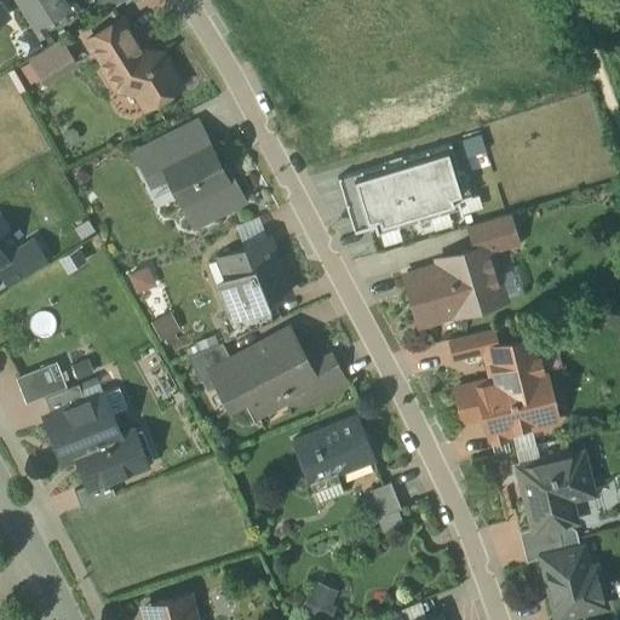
[(15,0),(32,28),(52,15),(42,0),(15,0)]
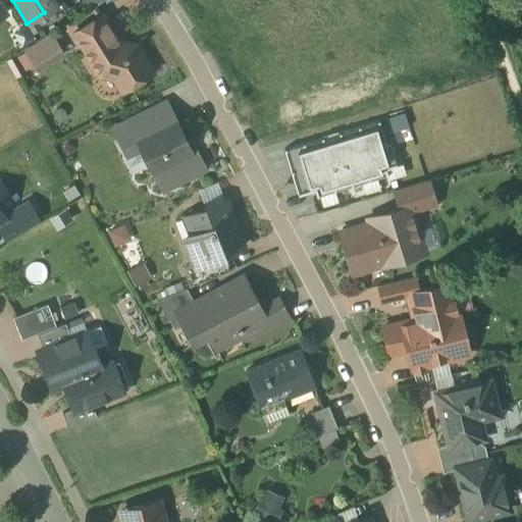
[(36,0),(44,12),(57,4),(54,0),(36,0)]
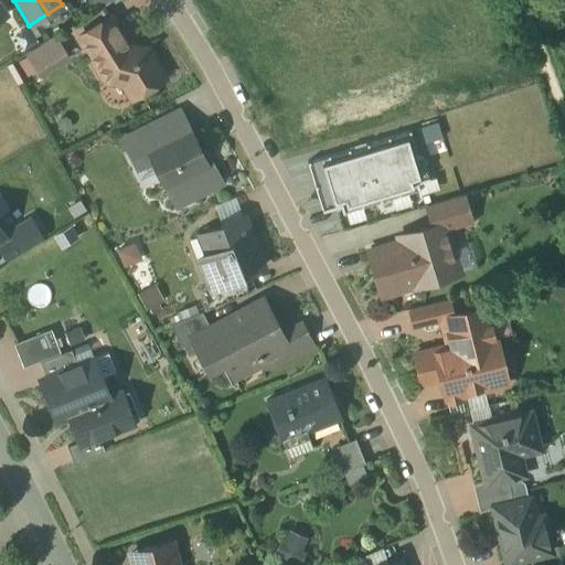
[(110,17),(80,36),(106,81),(113,82),(120,77),(130,94),(137,95),(161,80),(162,74),(153,60),(155,55),(150,49),(142,46),(139,49),(132,48),(129,45),(110,17)]
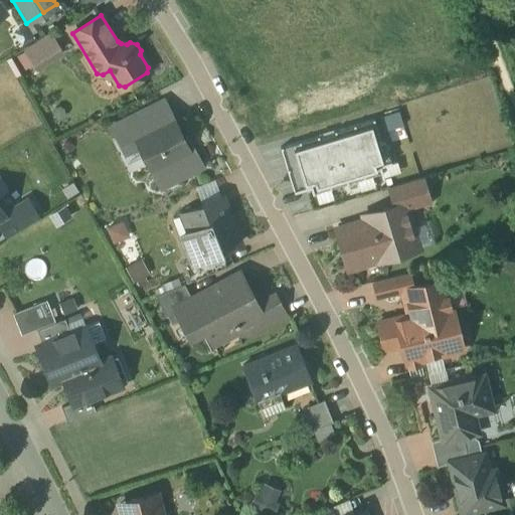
[(144,112),(113,128),(122,145),(137,138),(136,137),(153,129),(144,112)]
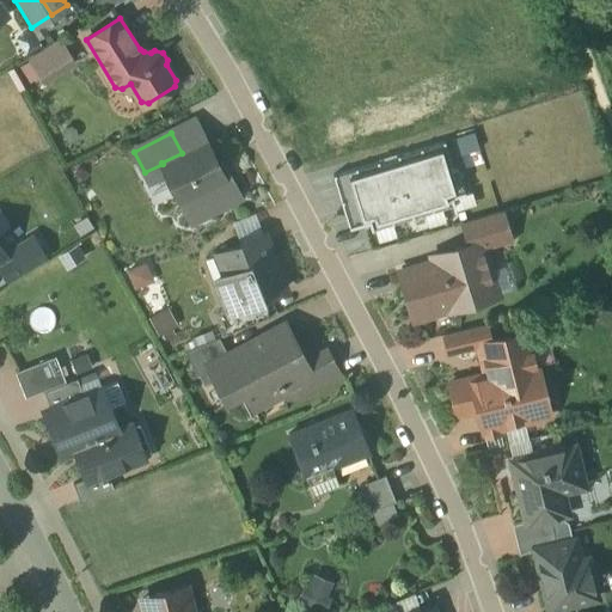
[(182,153),(161,163),(163,164),(193,224),(240,200),(230,177),(225,179),(206,141),(182,153)]
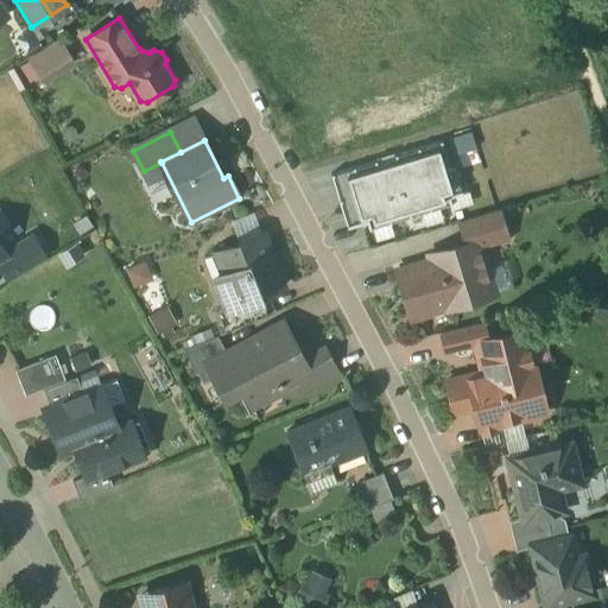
[(347,227),(367,221),(369,228),(451,203),(449,196),(462,192),(454,165),(449,166),(442,140),(331,173),(347,227)]
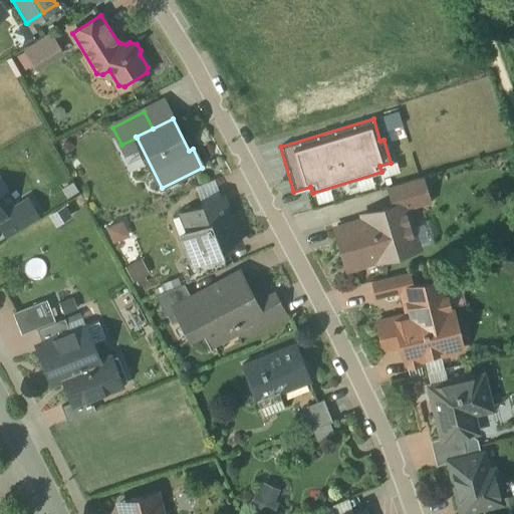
[(423,177),(389,187),(394,205),(404,202),(406,209),(430,201),(423,177)]
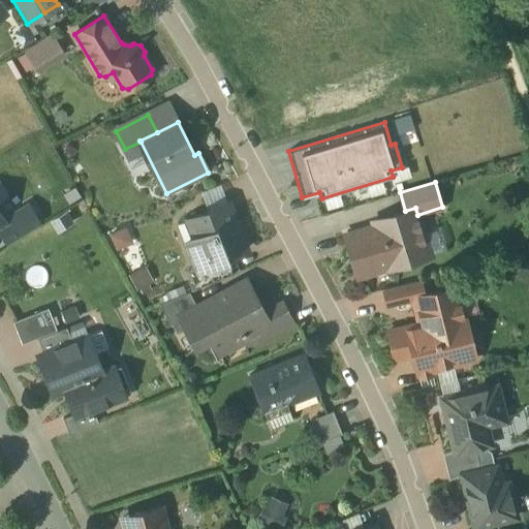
[(228,205),(189,220),(196,238),(186,241),(197,269),(197,270),(227,258),(231,256),(247,250),(228,205)]
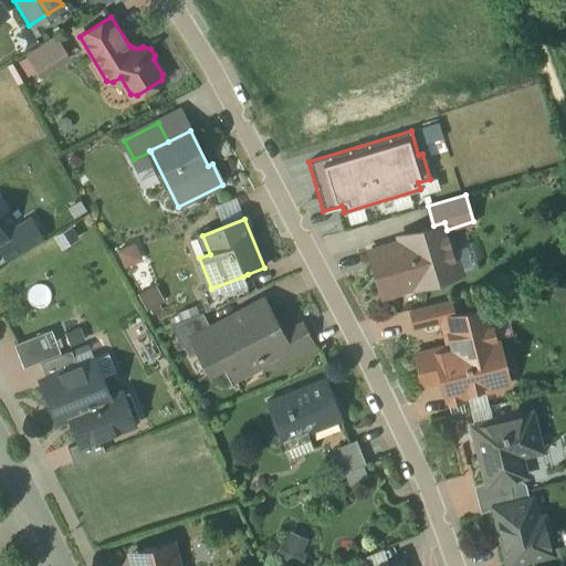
[(0,222),(0,243),(10,238),(0,222)]
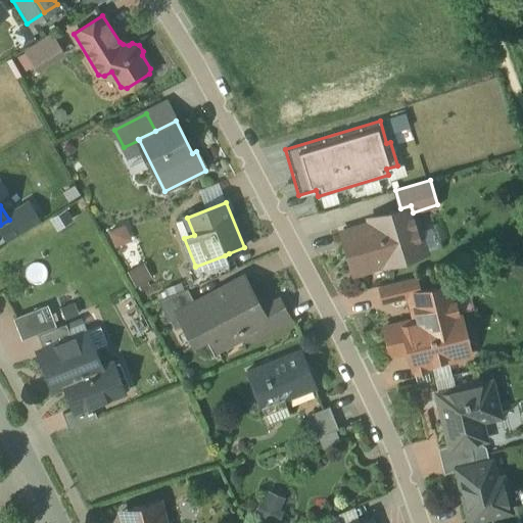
[(400,208),(371,218),(373,224),(341,234),(353,272),(384,263),(385,266),(425,253),(413,212),(411,205),(400,208)]
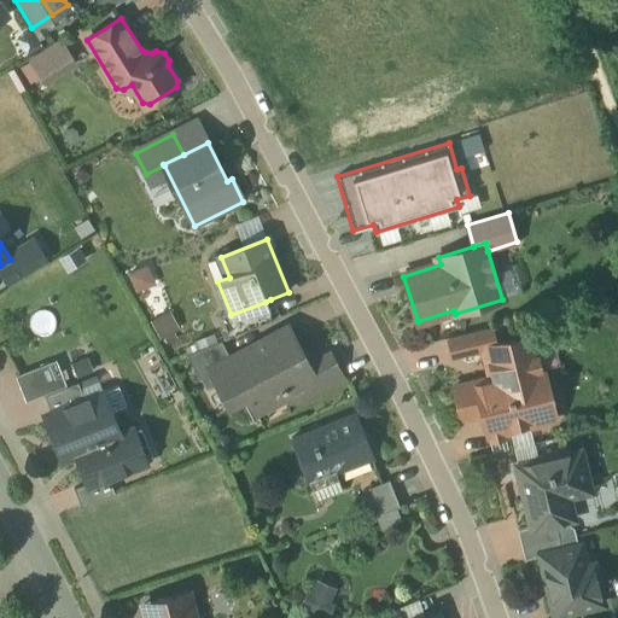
[(266,302),(231,315),(231,314),(222,318),(231,338),(278,319),(270,299),(266,302)]
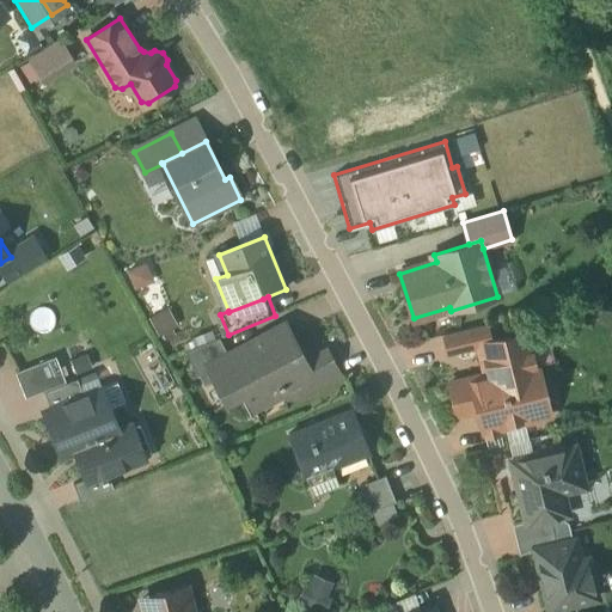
[(487,324),(445,335),(451,355),(483,347),(482,342),(491,340),(487,324)]
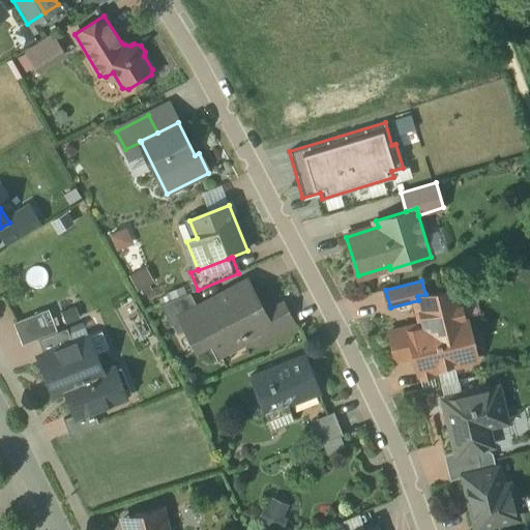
[(199,308),(182,318),(182,319),(199,350),(214,343),(218,351),(245,336),(253,349),(276,335),(265,315),(247,283),(199,308)]
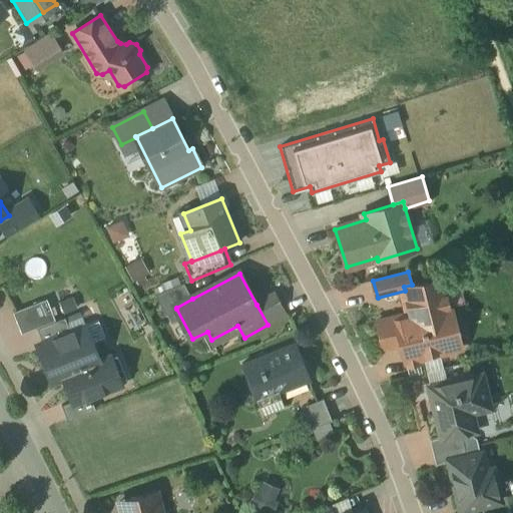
[(412,285),(404,287),(405,291),(408,305),(410,306),(412,315),(411,316),(412,320),(447,312),(450,312),(449,309),(451,309),(451,307),(449,307),(446,297),(448,294),(445,282),(442,280),(442,278),(412,285)]
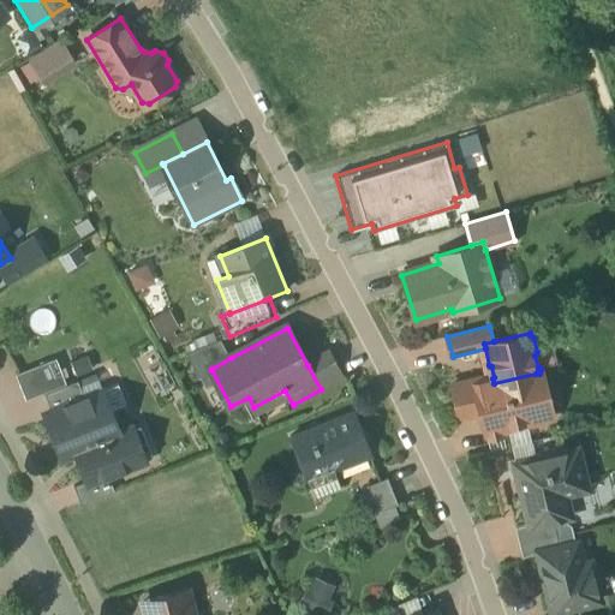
[(221,340),(186,353),(199,377),(212,370),(212,369),(231,358),(221,340)]
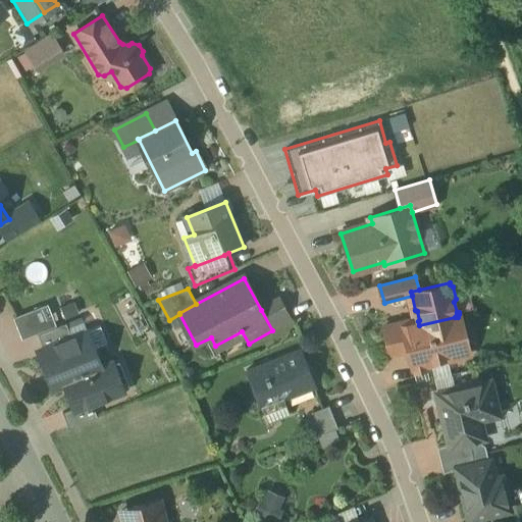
[(278,301),(261,310),(272,330),(290,321),(278,301)]
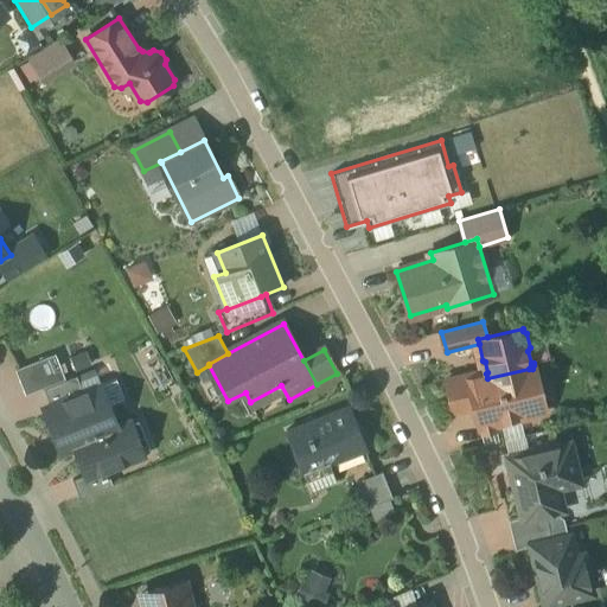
[(52,355),(16,369),(26,395),(44,388),(63,381),(52,355)]
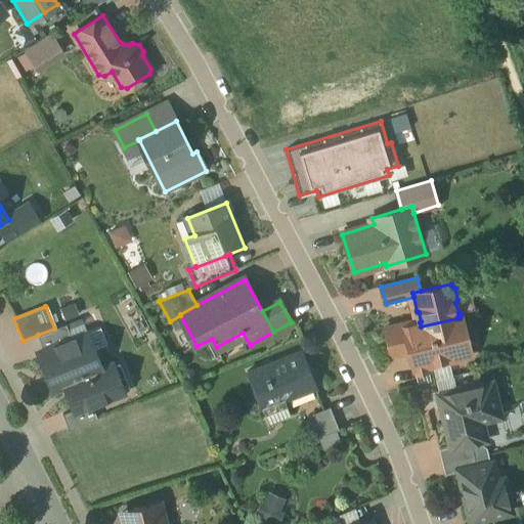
[(456,318),(421,326),(420,322),(405,326),(403,326),(409,350),(415,369),(417,369),(416,365),(424,363),(425,364),(448,359),(451,361),(463,358),(465,355),(471,354),(470,352),(465,353),(456,318)]
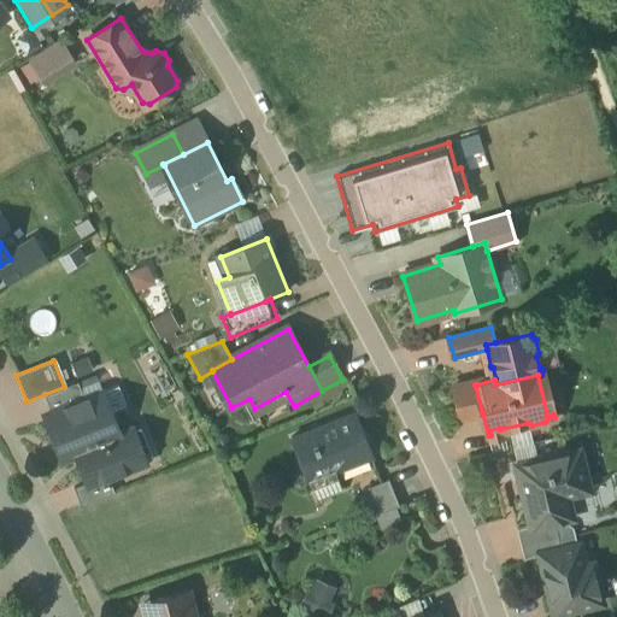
[(64,387),(45,394),(52,412),(86,399),(78,381),(64,387)]
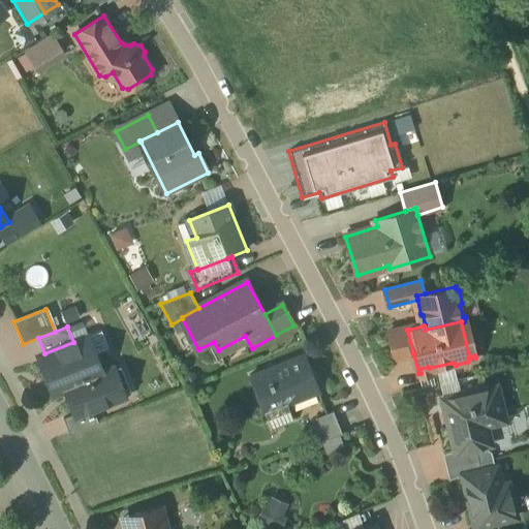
[(408,327),(389,331),(396,359),(413,353),(407,330),(409,330),(408,327)]
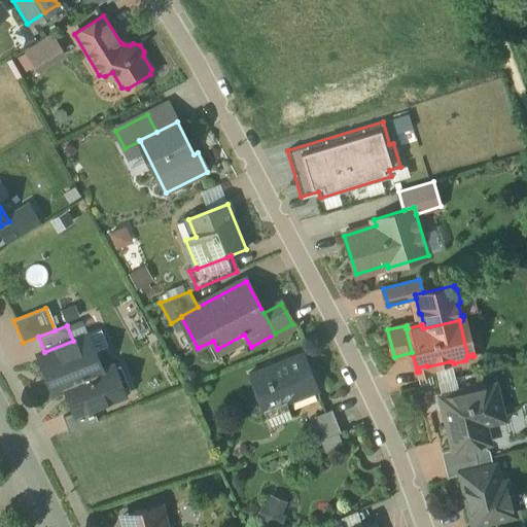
[(44,352),(39,354),(54,392),(65,388),(65,387),(103,372),(88,335),(73,341),(44,352)]
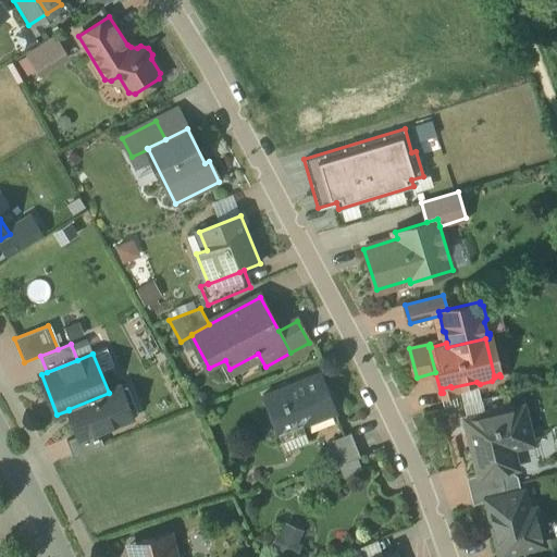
[(320,373),(263,395),(280,435),(304,426),(336,413),(320,373)]
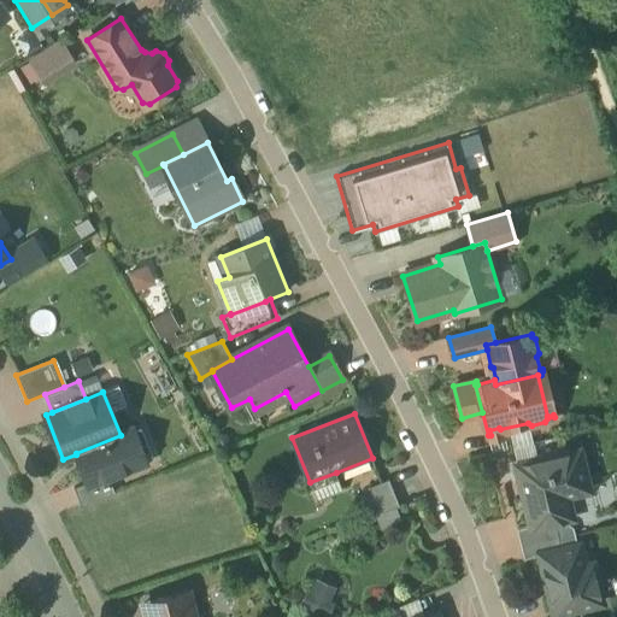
[(121,435),(76,453),(76,454),(88,482),(88,485),(109,476),(141,463),(129,432),(121,435)]
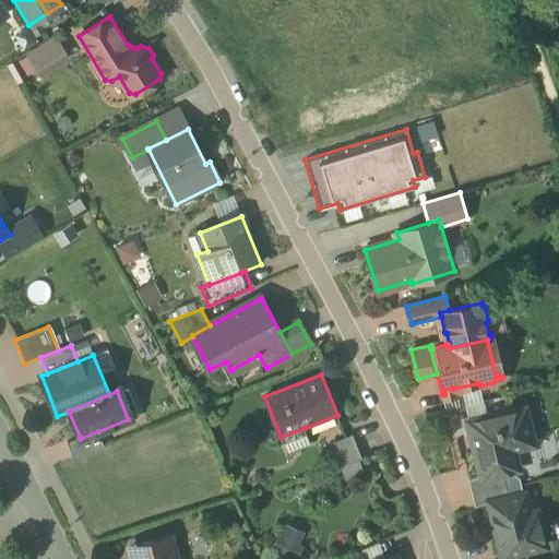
[(524,408),(468,421),(482,476),(468,479),(470,480),(502,473),(508,472),(508,471),(504,458),(511,456),(508,443),(532,438),(524,408)]
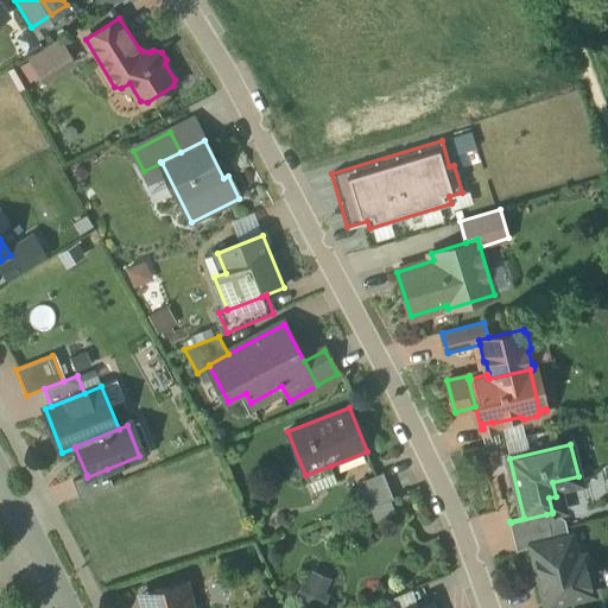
[(331,466),(305,475),(312,494),(339,483),(331,466)]
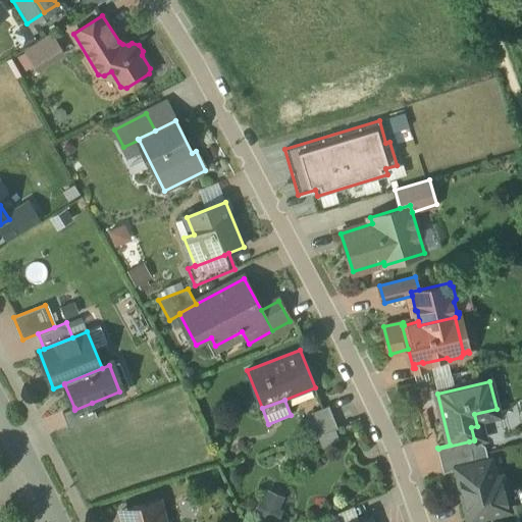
[(92,403),(74,410),(74,408),(63,412),(69,428),(98,417),(92,403)]
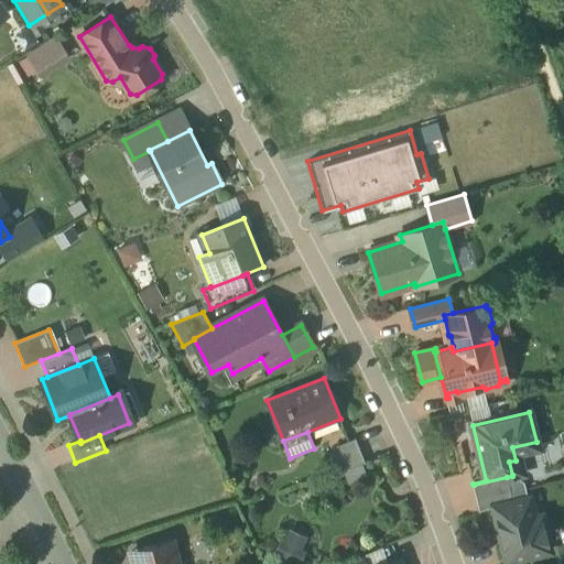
[(356,438),(337,445),(342,454),(334,457),(340,473),(365,463),(356,438)]
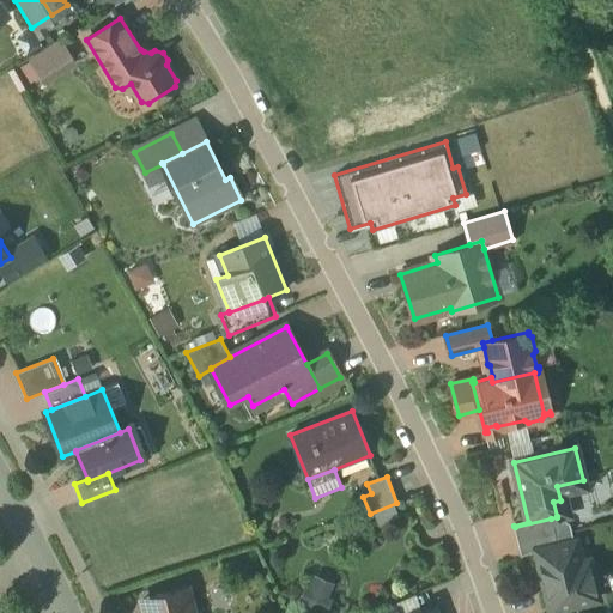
[(570,523),(557,516),(557,517),(551,519),(558,546),(536,551),(551,610),(598,599),(589,560),(581,562),(575,541),(574,541),(570,523)]
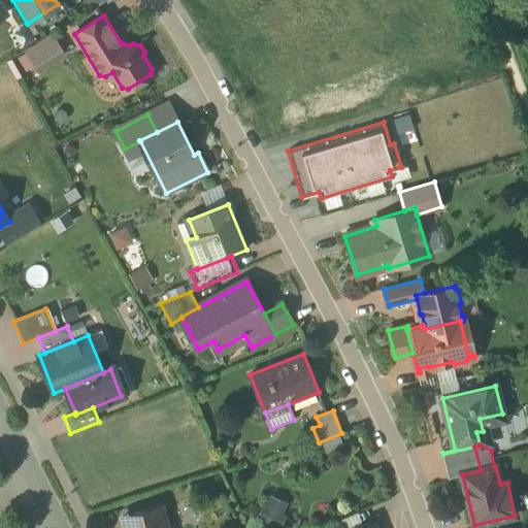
[(474,447),(443,454),(449,477),(462,474),(481,470),(474,447)]
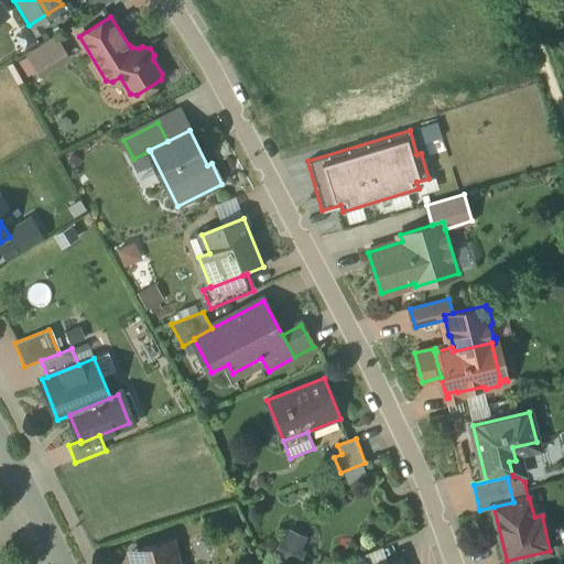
[(280,540),(274,553),(300,563),(305,551),(300,549),(304,537),(289,530),(284,542),(280,540)]
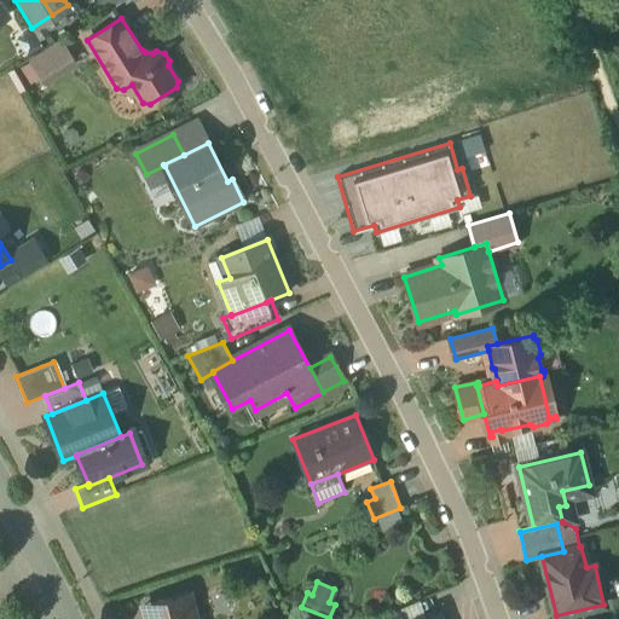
[(196,618),(190,593),(143,605),(145,618),(196,618)]
